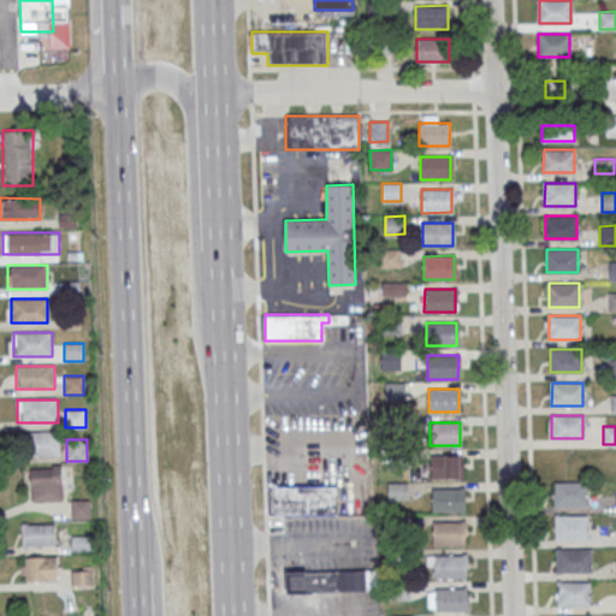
[(431,456),(461,456),(461,479),(431,479),(431,456)]
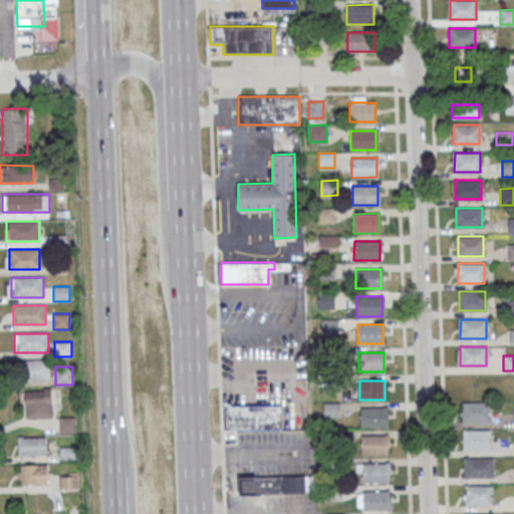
[(25,390),(25,418),(52,418),(52,390),(25,390)]
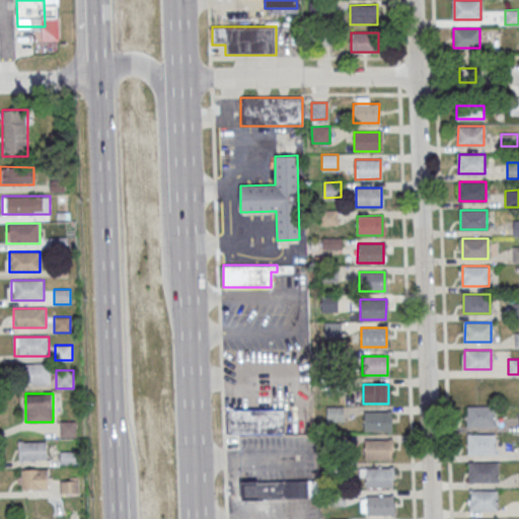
[(468,405),(494,405),(494,426),(468,426),(468,405)]
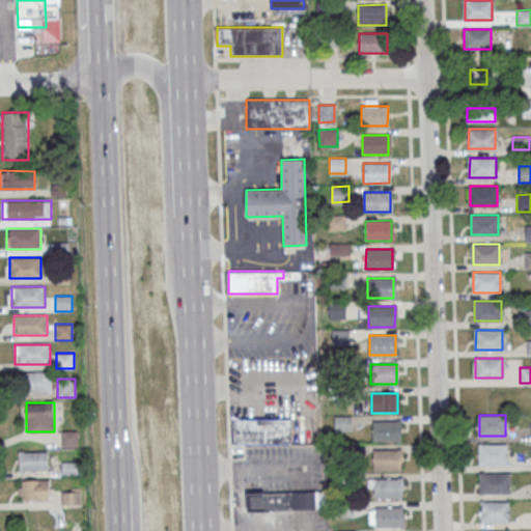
[(334,416),(351,416),(351,431),(334,431),(334,416)]
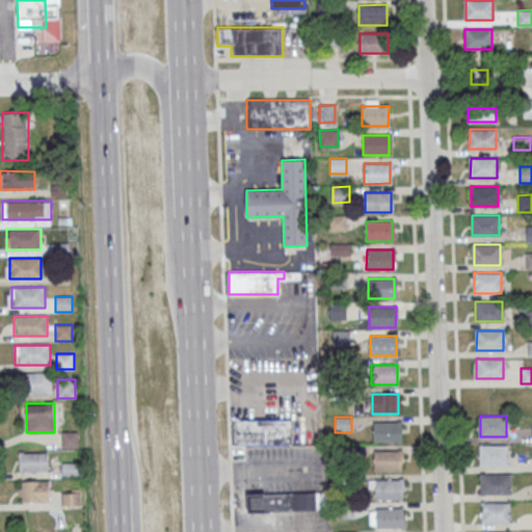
[(234,444),(291,444),(291,420),(234,420),(234,444)]
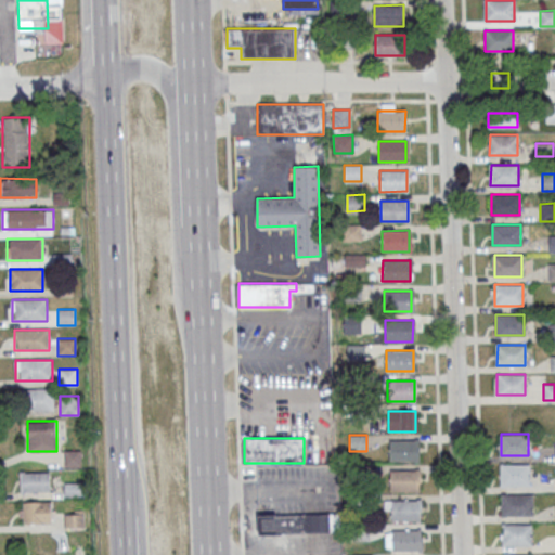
[(389,440),(417,440),(417,461),(389,461),(389,440)]
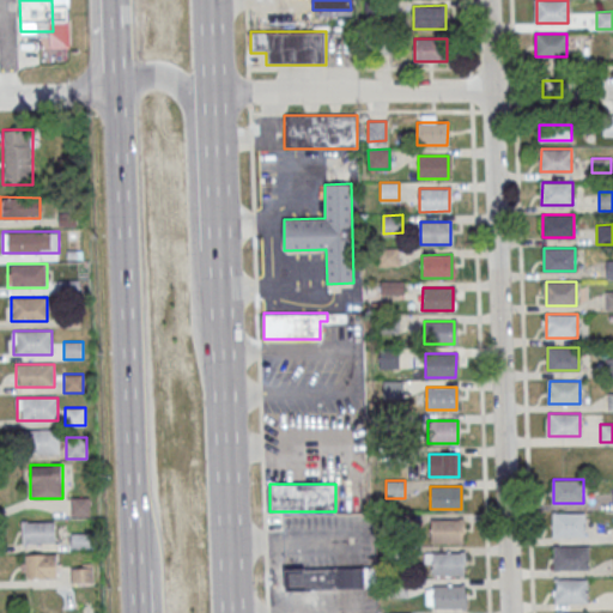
[(72,515),(89,515),(89,498),(72,498),(72,515)]
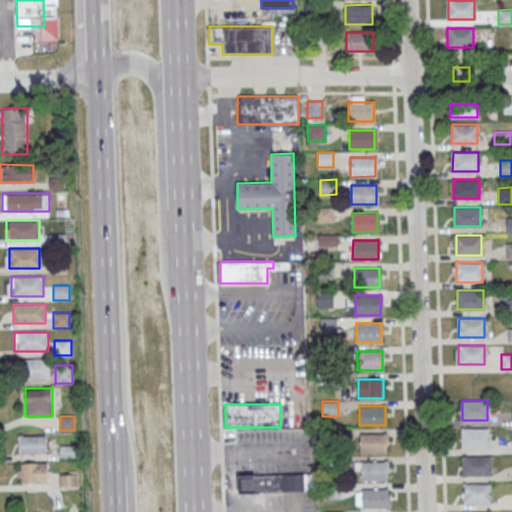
[(462,428),(488,428),(487,447),(462,448),(462,428)]
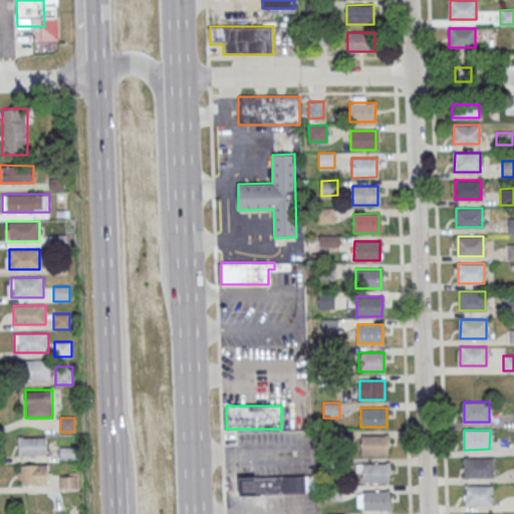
[(361,435),(387,435),(387,454),(361,455),(361,435)]
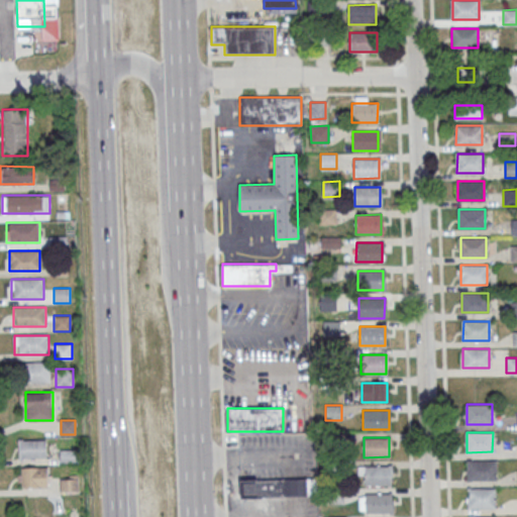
[(47,439),(19,439),(19,458),(47,458),(47,439)]
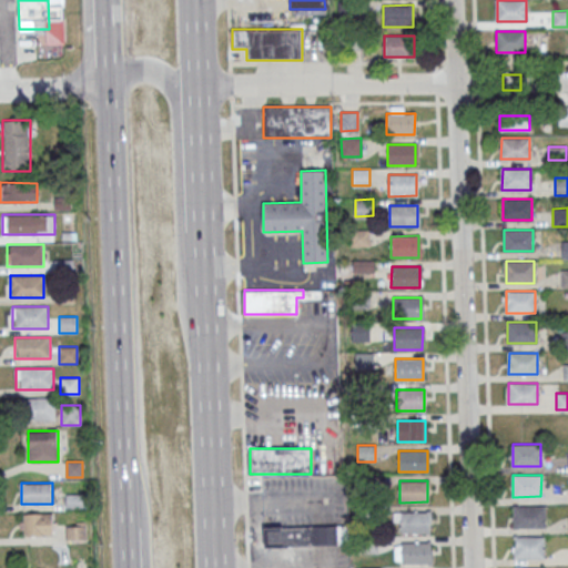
[(67,508),(81,508),(81,495),(67,495),(67,508)]
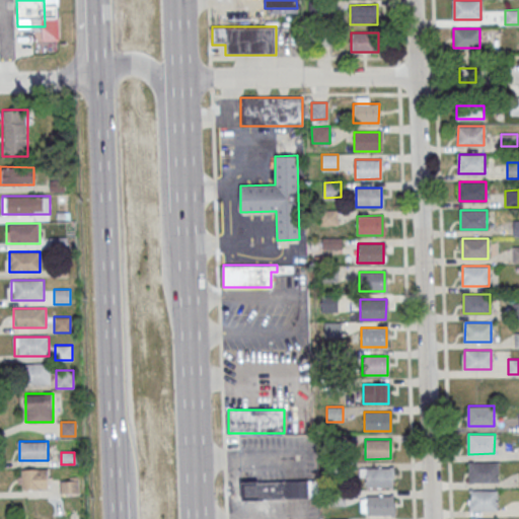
[(468,462),(498,462),(498,482),(468,482),(468,462)]
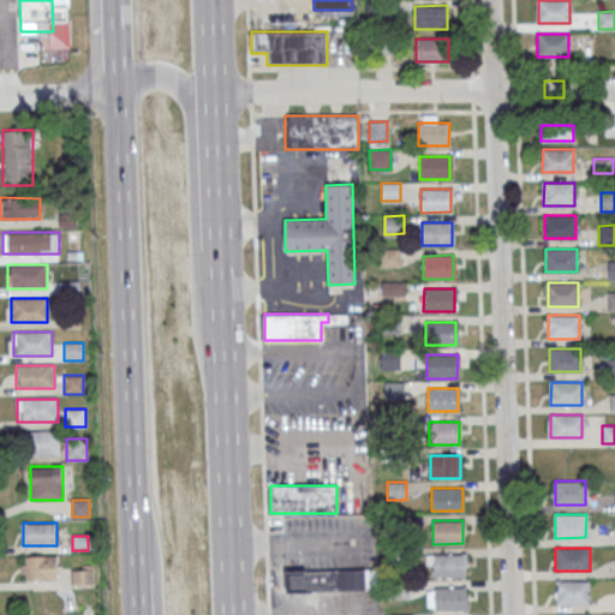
[(434,554),(465,554),(464,578),(434,578),(434,554)]
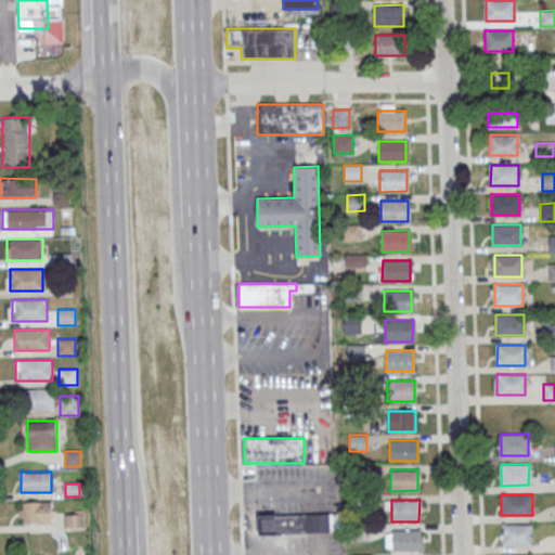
[(54,523),(54,502),(20,502),(20,523),(54,523)]
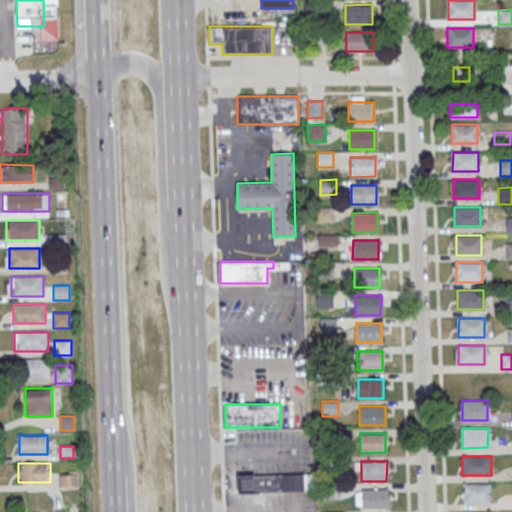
[(77,471),(60,471),(60,486),(77,486),(77,471)]
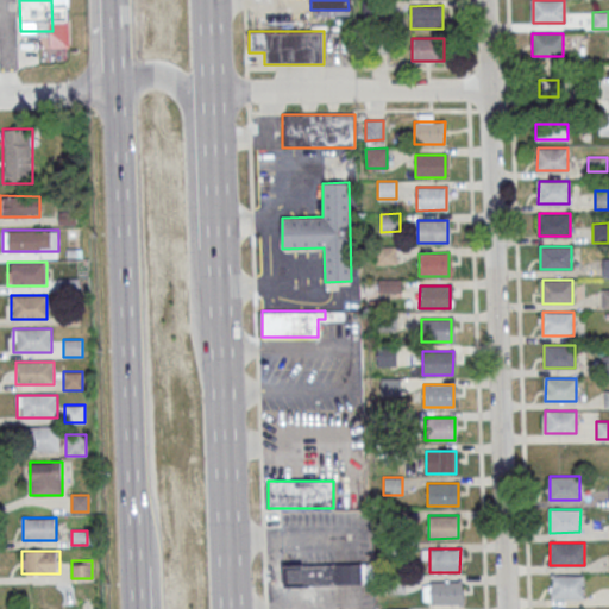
[(374,564),(282,565),(282,586),(375,585),(374,564)]
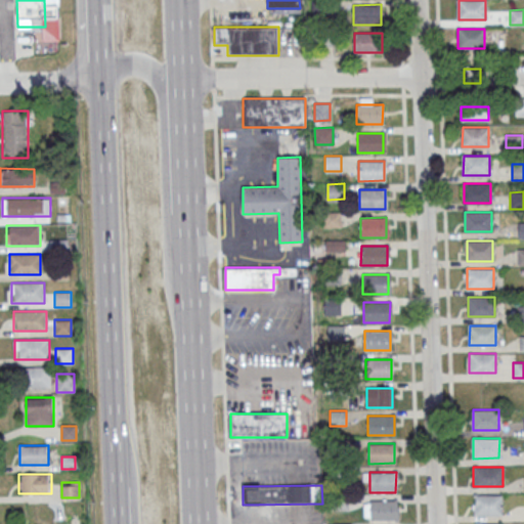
[(331,494),(347,494),(347,510),(331,510),(331,494)]
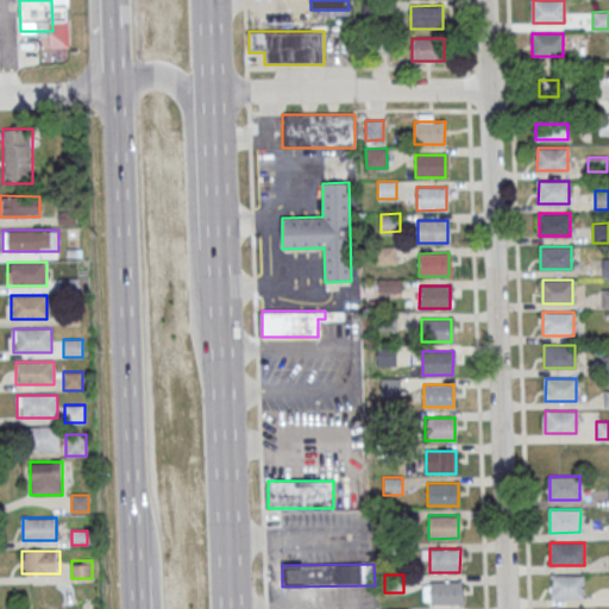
[(553,575),(583,575),(583,597),(553,598),(553,575)]
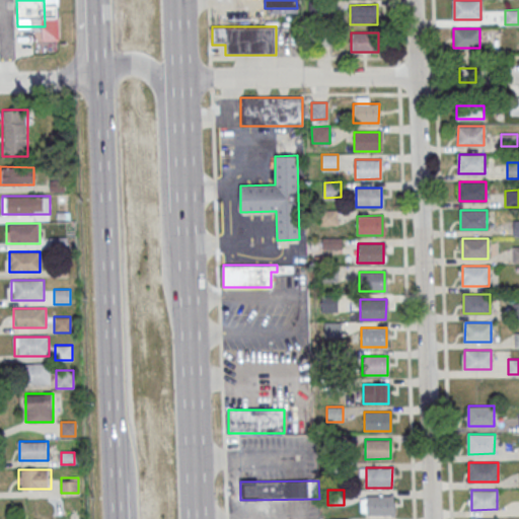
[(367,496),(392,496),(392,515),(367,515),(367,496)]
